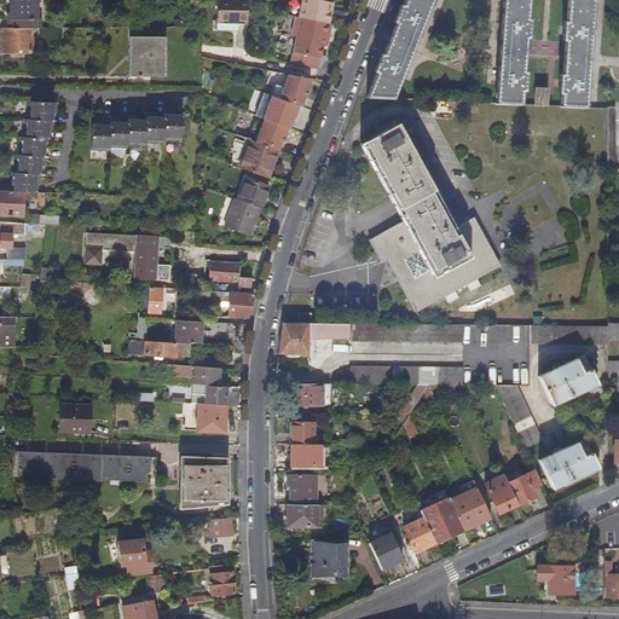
[(9,0),(10,29),(28,29),(39,29),(40,29),(40,21),(36,21),(35,0),(9,0)]
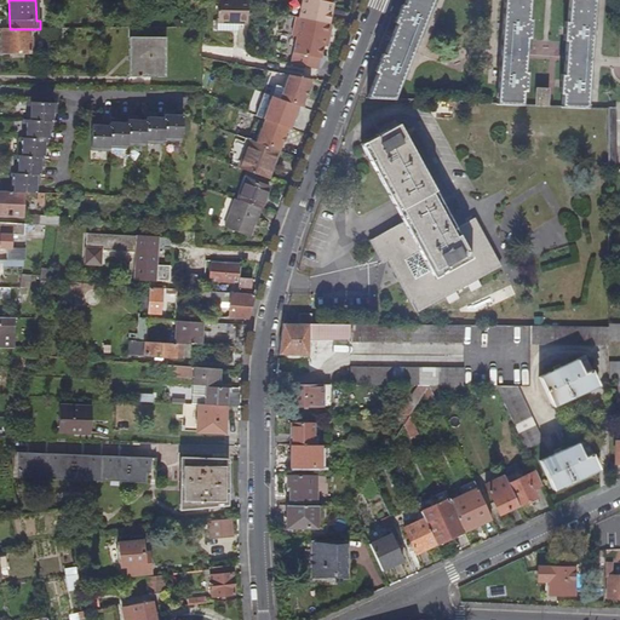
[(247,22),(247,0),(217,0),(217,22),(247,22)]
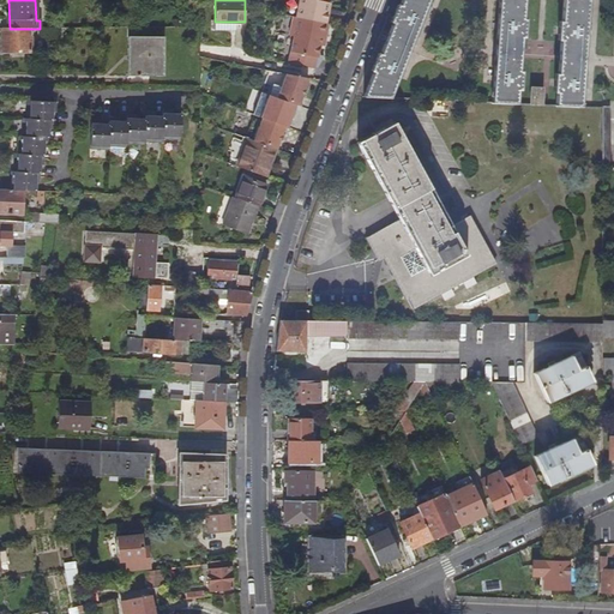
[(326,8),(327,0),(299,0),(296,17),(294,16),(290,35),(295,36),(293,52),(319,56),(321,44),(323,36),(327,37),(330,23),(326,23),(330,10),(326,8)]
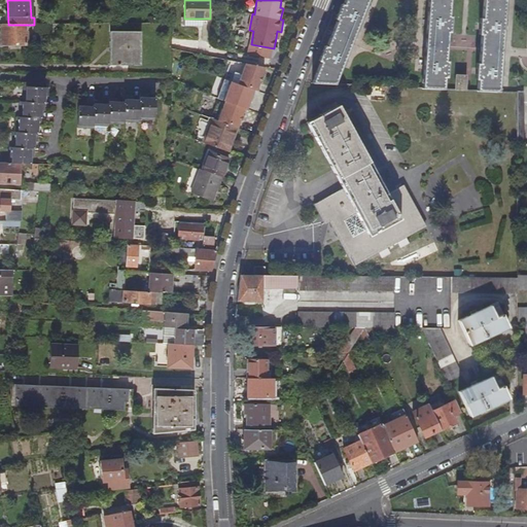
[(429,0),(423,89),(444,90),(445,73),(446,73),(447,66),(446,66),(448,29),(450,29),(450,22),(449,21),(449,0),(484,0),(483,23),(482,23),(481,30),(483,30),(480,68),(478,68),(478,75),(479,75),(478,92),(498,93),(504,0),(345,0),(342,9),(341,9),(338,15),(339,15),(325,50),(324,50),(321,57),(322,58),(312,83),(334,84),(367,0),(429,0)]
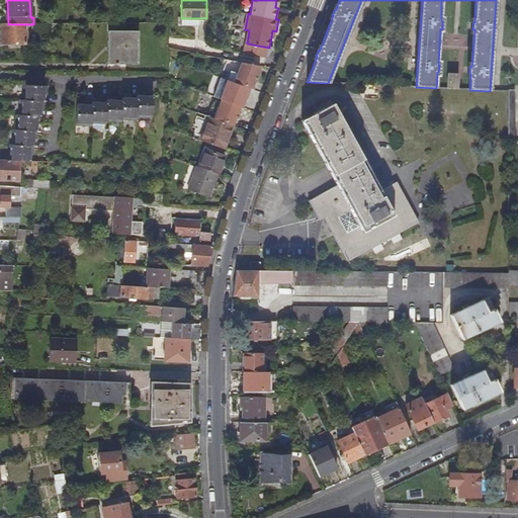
[(1,45),(25,46),(26,32),(23,32),(23,24),(8,24),(1,24),(1,45)]
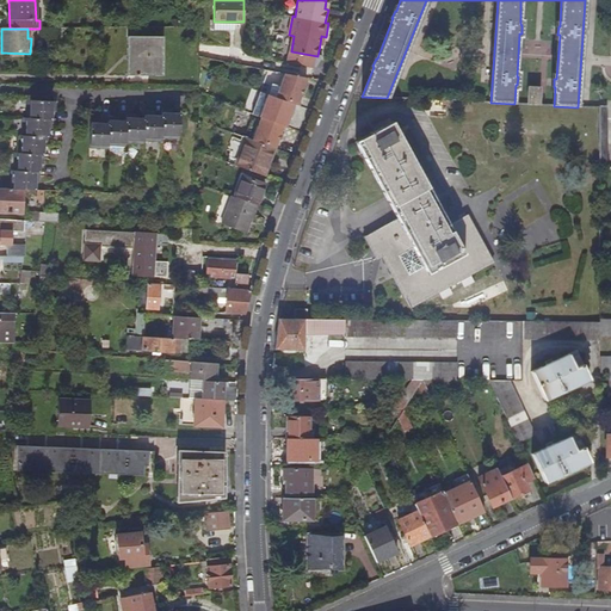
[(162,76),(162,38),(127,38),(127,76),(162,76)]
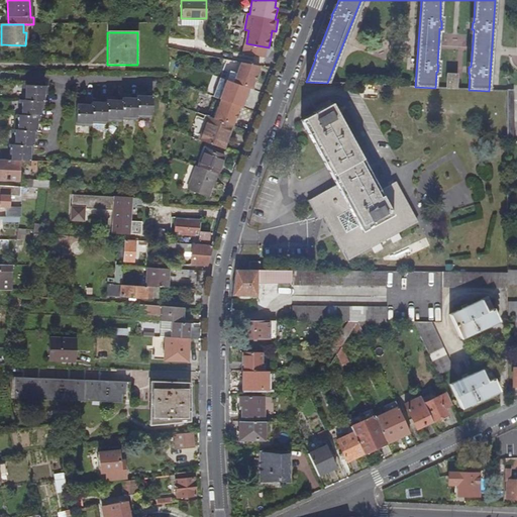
[(249,88),(251,89),(261,66),(242,62),(238,73),(234,83),(249,88)]
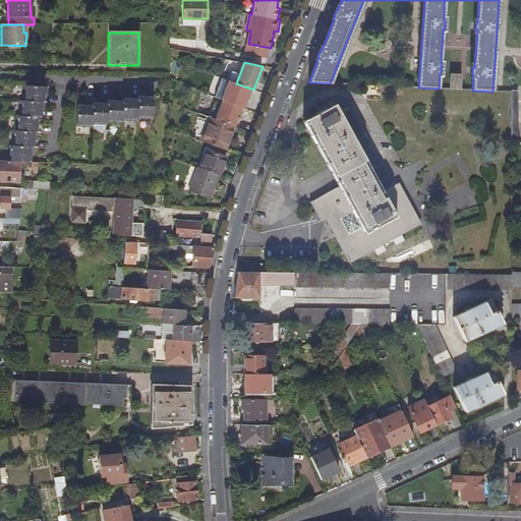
[(229,81),(236,83),(240,73),(233,71),(229,81)]
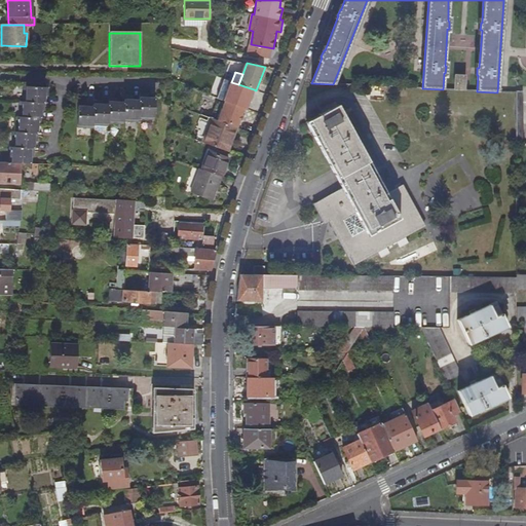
[(455,88),(466,88),(467,73),(455,73),(455,88)]
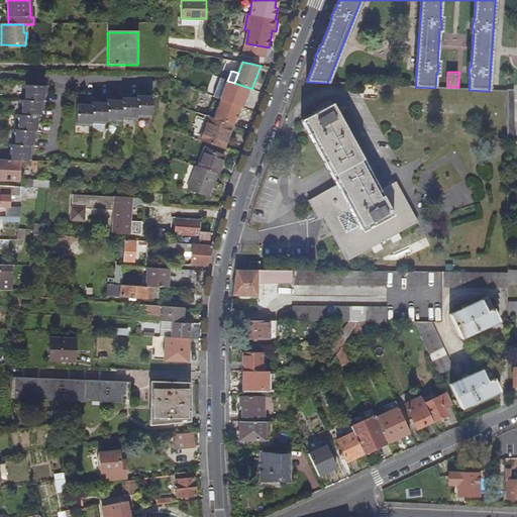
[(215,94),(221,97),(227,81),(221,78),(215,94)]
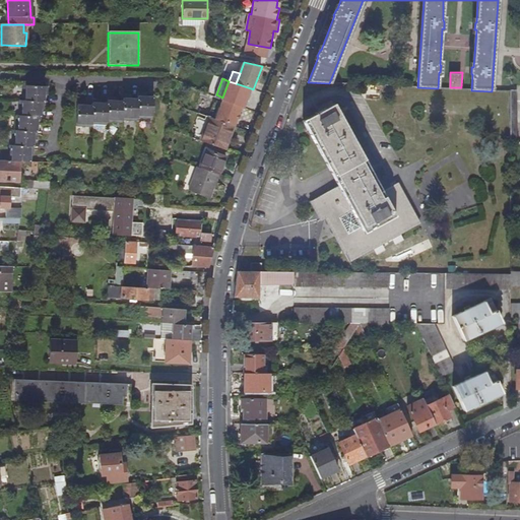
[(241,108),(243,109),(251,88),(236,83),(229,81),(222,98),(221,100),(222,101),(241,108)]
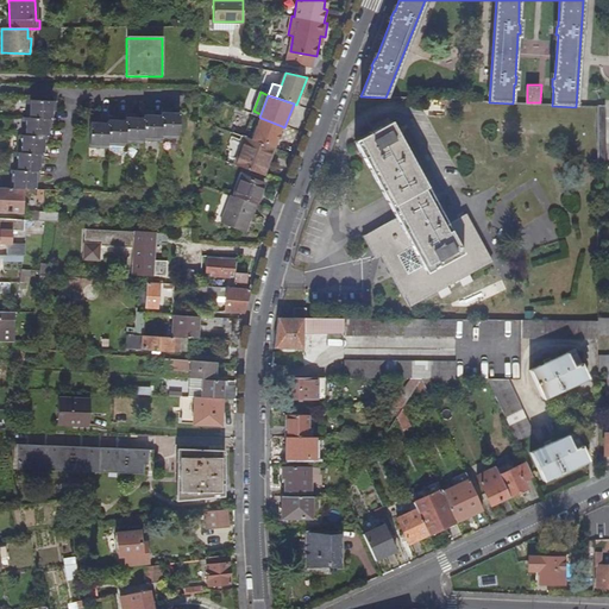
[(23,190),(36,190),(36,173),(39,173),(41,155),(43,155),(44,138),(48,138),(49,120),(52,120),(52,102),(27,101),(26,119),(23,119),(23,137),(19,137),(18,154),(16,154),(14,171),(11,171),(10,189),(23,190)]
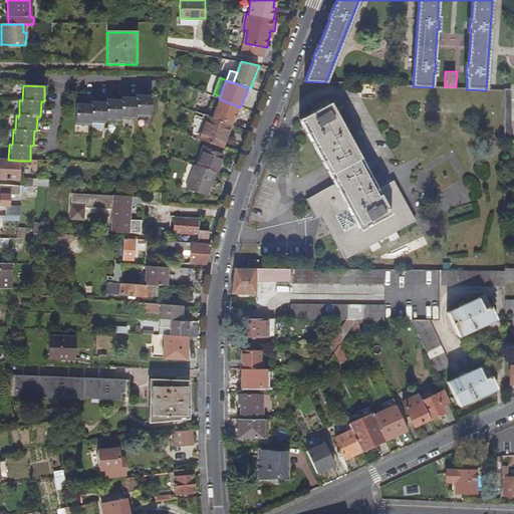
[(151,118),(152,97),(137,96),(137,99),(121,98),(121,100),(106,100),(106,102),(91,102),(91,105),(76,104),(75,125),(90,126),(90,123),(105,124),(105,121),(120,122),(120,119),(136,120),(136,117),(151,118)]
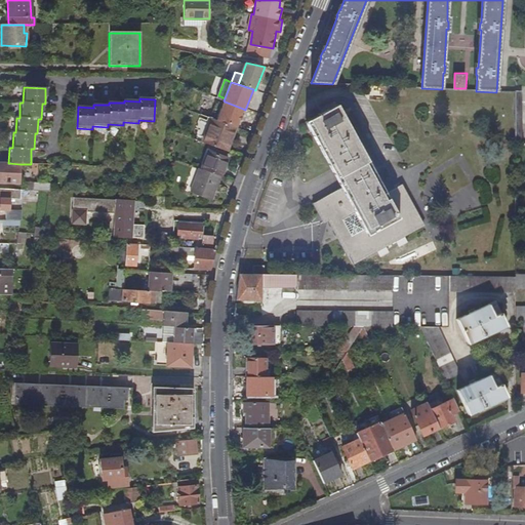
[(386,194),(335,101),(319,110),(320,114),(307,122),(342,188),(314,203),(323,221),(329,219),(353,264),(423,225),(402,186),(386,194)]
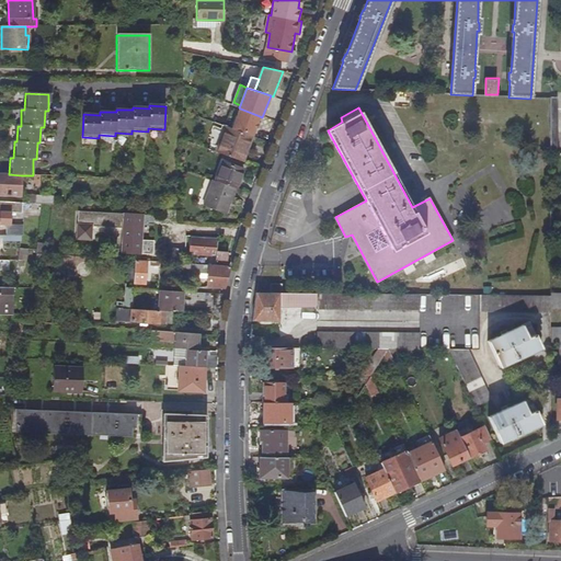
[(251,137),(252,137),(260,116),(240,109),(232,129),(251,137)]
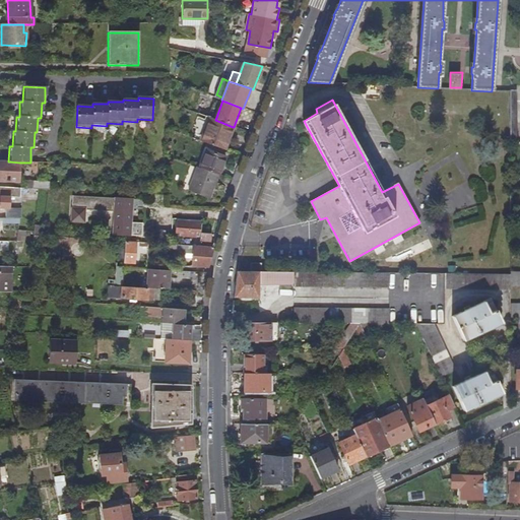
[(200,141),(209,145),(221,150),(223,146),(226,135),(230,137),(233,127),(215,120),(209,118),(200,141)]
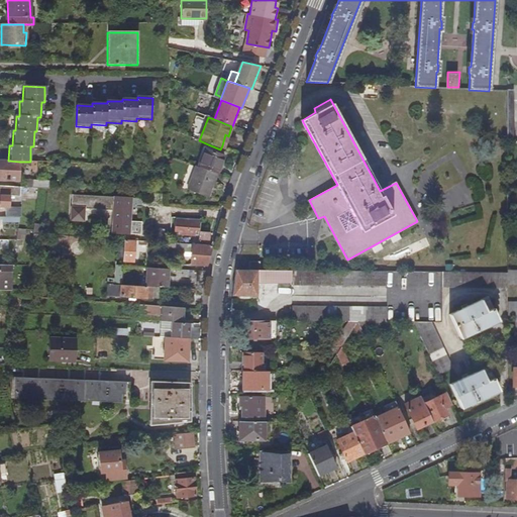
[(198,168),(216,174),(217,175),(223,158),(205,150),(198,168)]
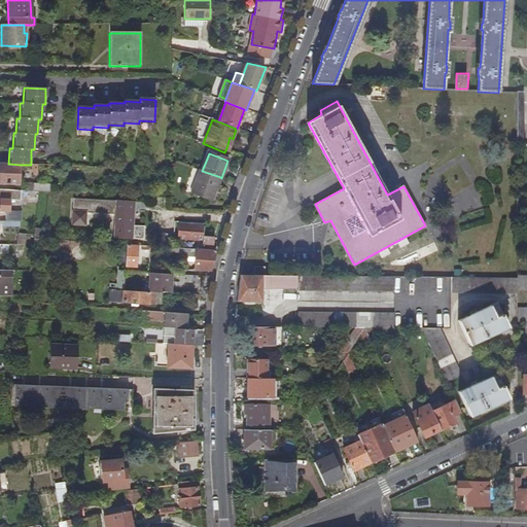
[(0,183),(19,185),(20,165),(8,164),(0,163),(0,183)]
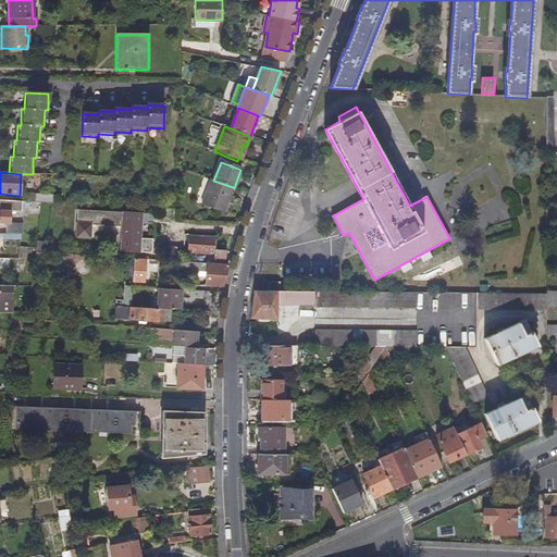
[(201,205),(223,213),(233,187),(213,181),(211,180),(201,205)]
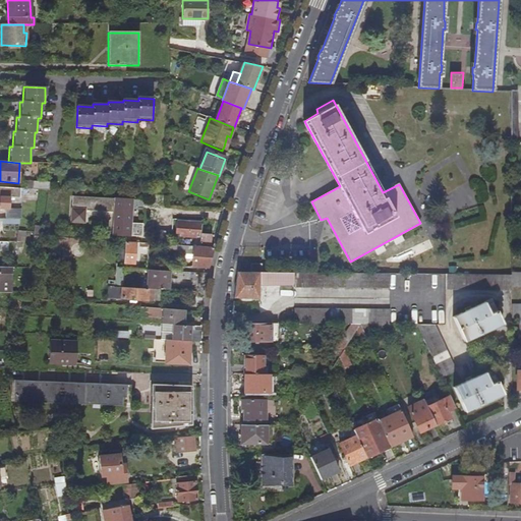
[(39,190),(48,190),(48,183),(33,182),(33,189),(39,190)]
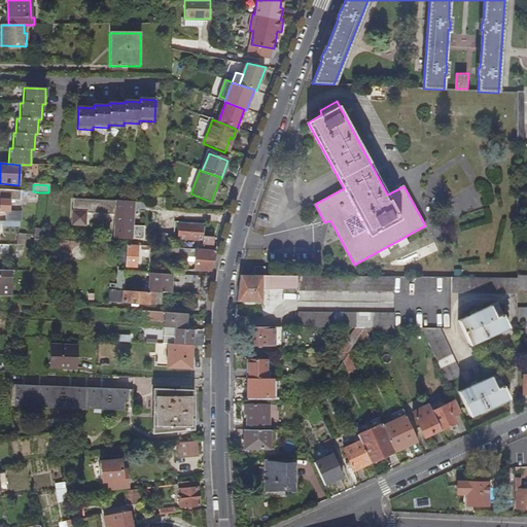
[(0,198),(19,200),(20,191),(0,189),(0,198)]
